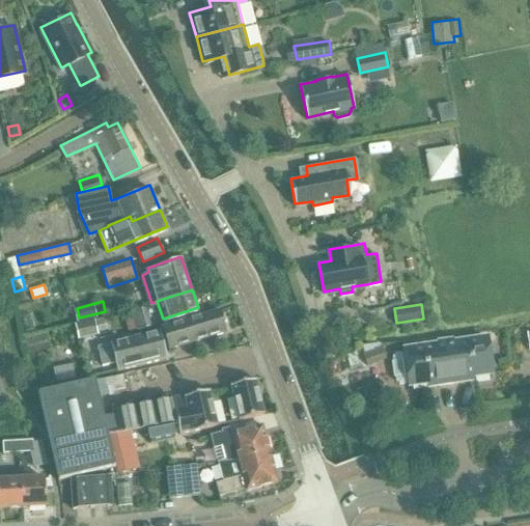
[(147,305),(132,309),(133,312),(137,327),(138,328),(152,324),(147,305)]
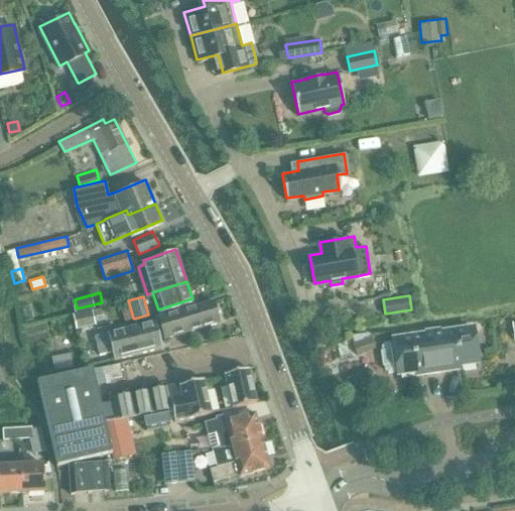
[(163,337),(218,321),(211,298),(156,315),(163,337)]
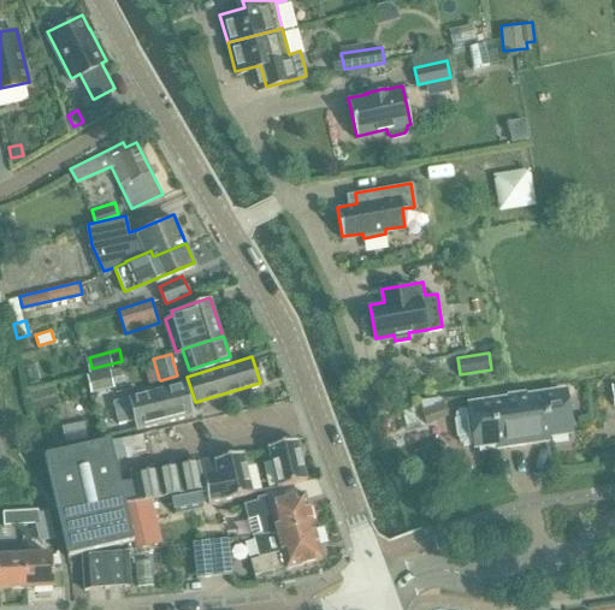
[(154,362),(143,366),(148,382),(159,379),(154,362)]
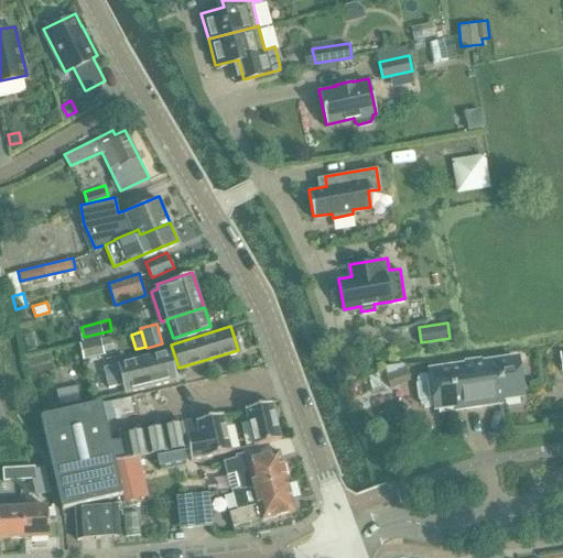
[(112,332),(103,336),(105,345),(115,342),(112,332)]
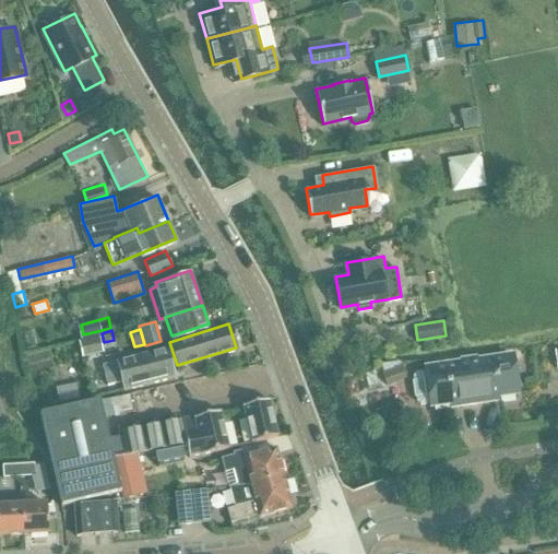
[(99,334),(79,340),(83,356),(104,351),(99,334)]
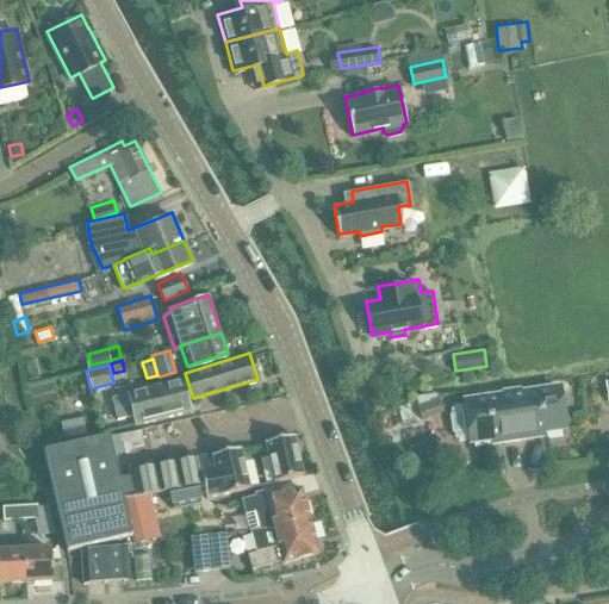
[(155,383),(162,415),(190,408),(182,377),(155,383)]
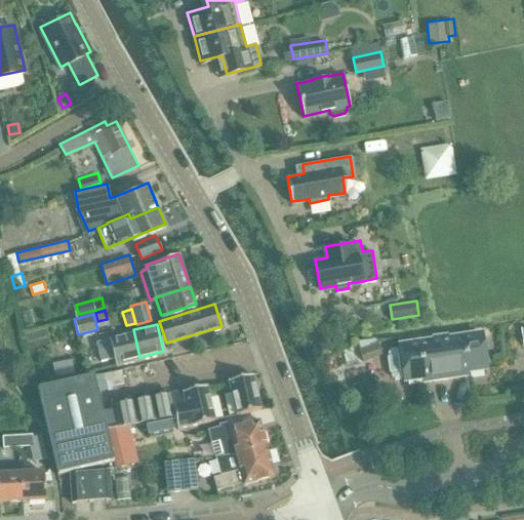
[(115,363),(139,357),(133,329),(110,335),(110,336),(95,341),(101,359),(114,356),(115,363)]
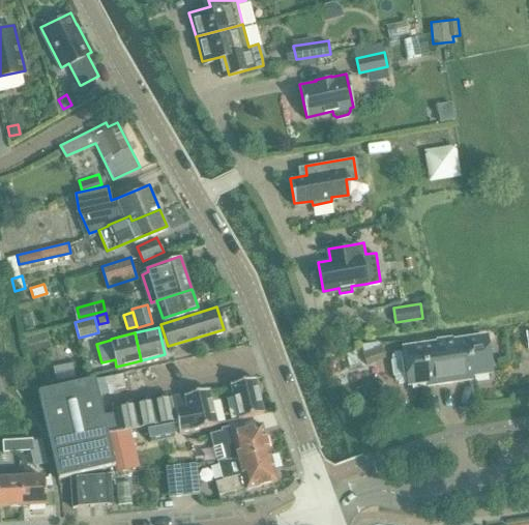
[(444,341),(450,379),(466,377),(466,373),(491,370),(486,334),(444,341)]
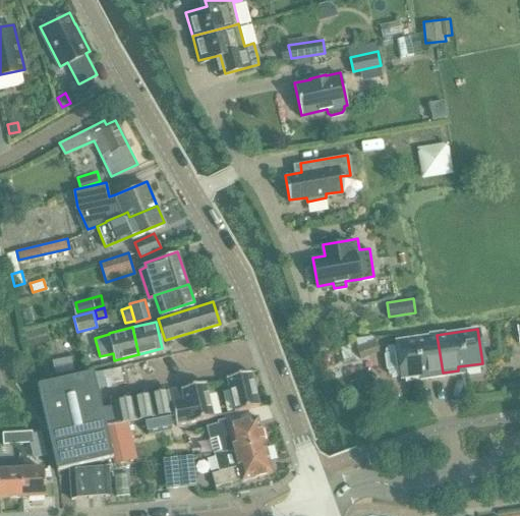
[(443,373),(437,335),(397,341),(397,344),(388,345),(386,348),(390,371),(393,374),(402,373),(402,376),(426,371),(427,376),(443,373)]
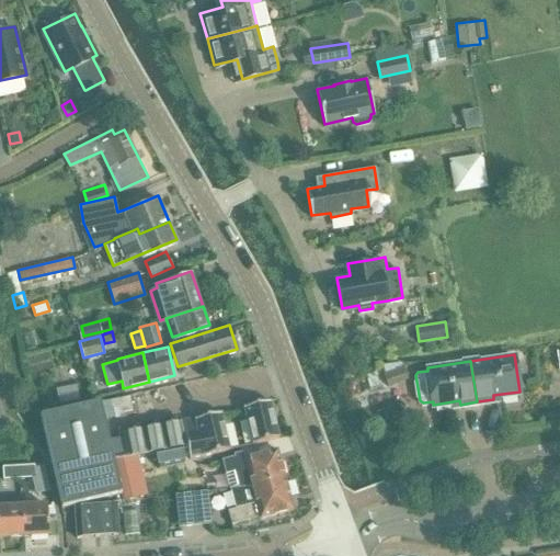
[(404,367),(384,375),(388,386),(409,378),(404,367)]
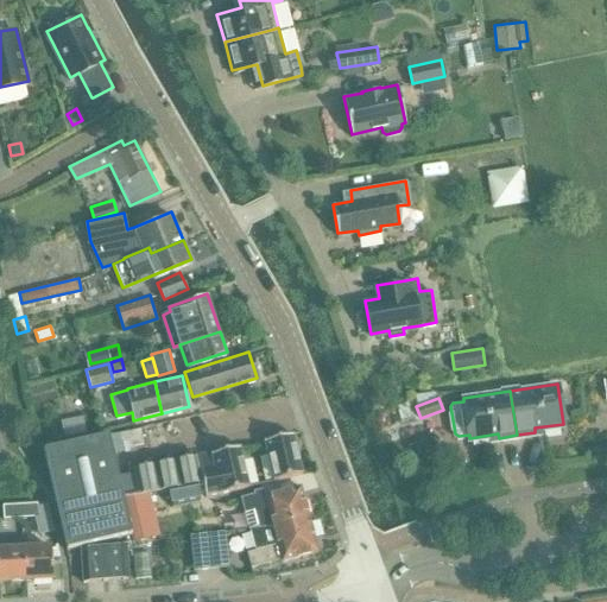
[(83,414),(61,419),(64,435),(87,430),(83,414)]
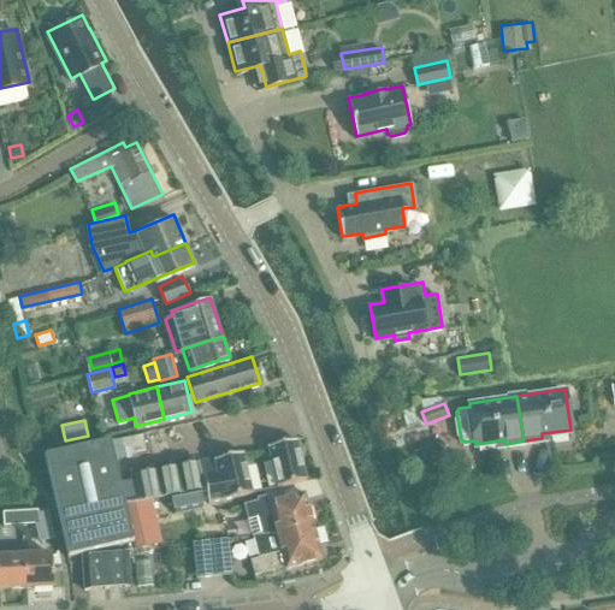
[(147,449),(142,430),(110,437),(114,456),(147,449)]
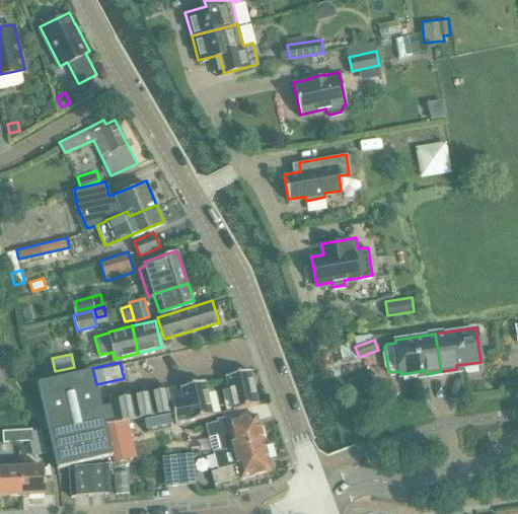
[(92,368),(38,381),(47,419),(48,426),(57,466),(113,454),(104,423),(121,420),(171,409),(166,386),(114,396),(114,401),(100,405),(99,399),(96,384),(92,368)]
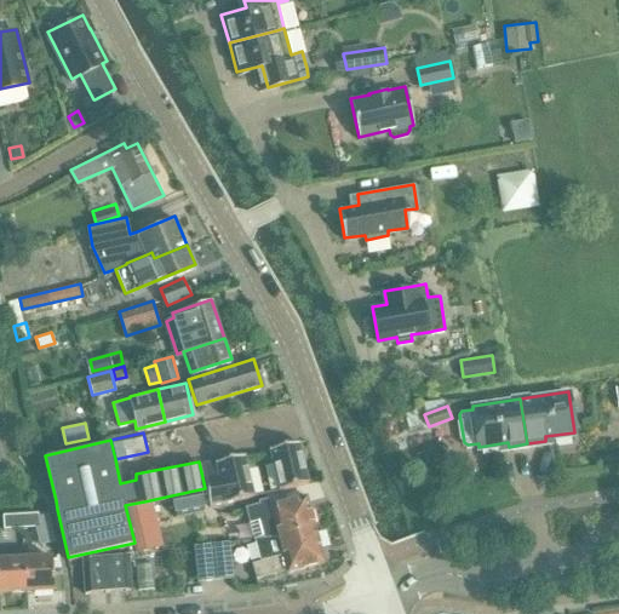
[(270,447),(279,486),(308,480),(308,478),(298,442),(299,441),(299,440),(270,447)]
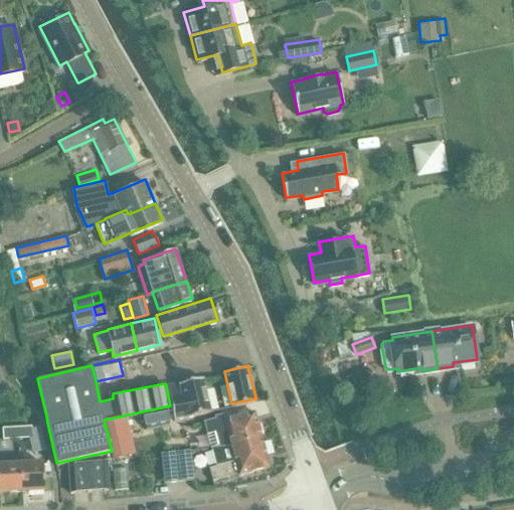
[(177,380),(165,383),(170,405),(171,405),(173,417),(211,410),(210,406),(209,407),(203,375),(178,381),(177,380)]
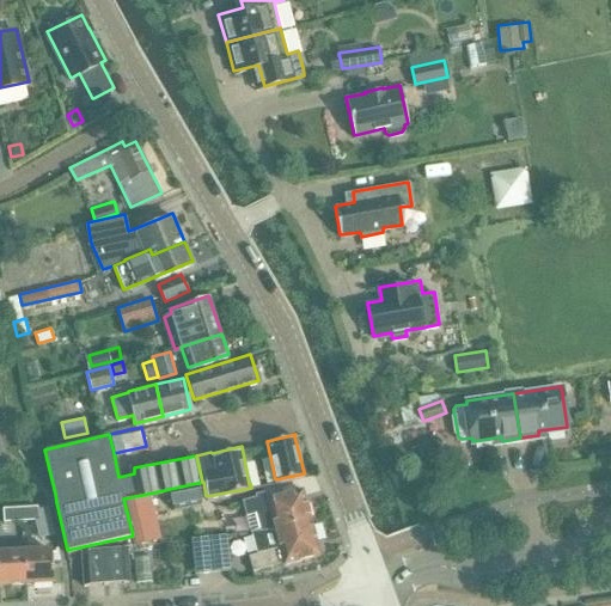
[(173,506),(201,500),(197,485),(170,491),(173,506)]
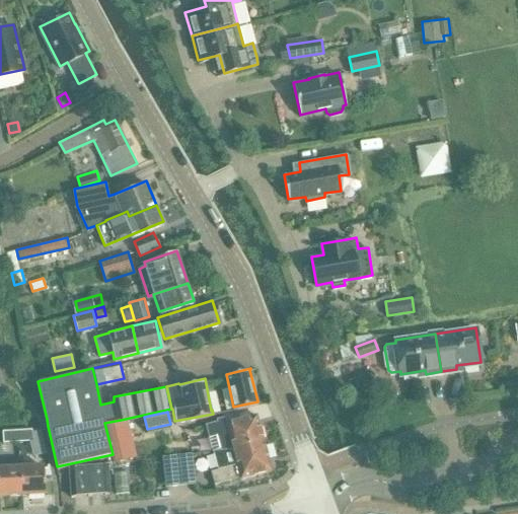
[(217,423),(206,426),(209,437),(212,448),(231,446),(232,446),(263,438),(256,413),(226,421),(225,415),(215,417),(217,423)]
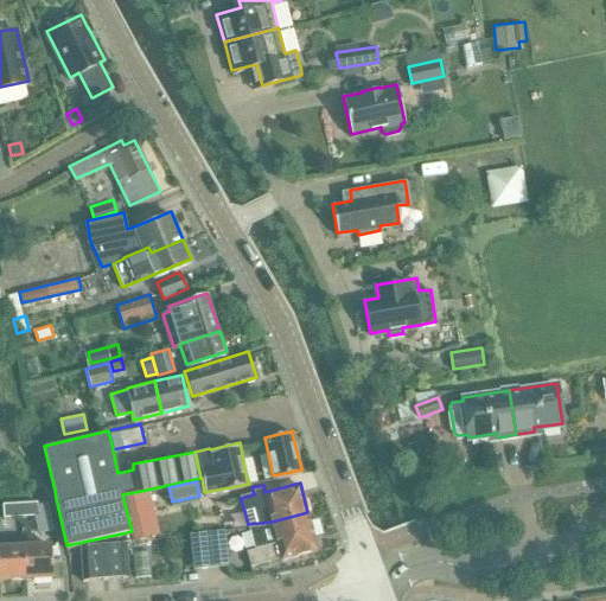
[(141,491),(122,494),(132,531),(133,538),(146,535),(152,534),(141,491)]
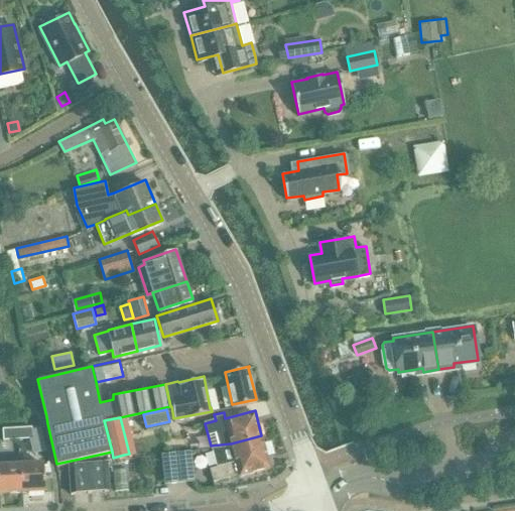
[(18,426),(2,427),(3,431),(3,439),(19,438),(18,426)]
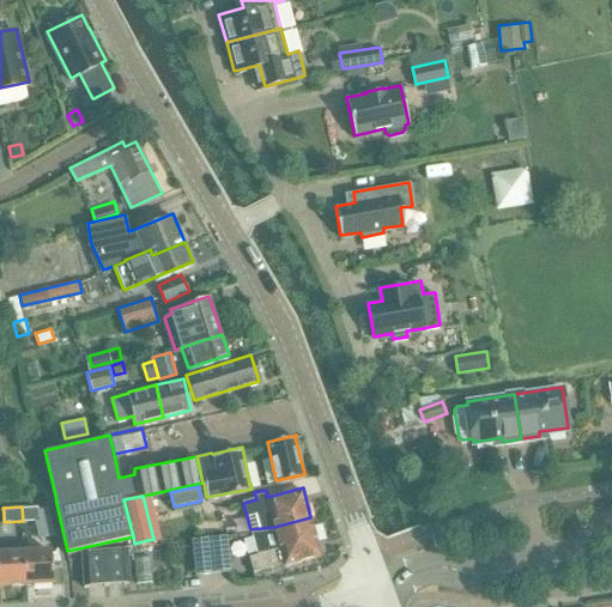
[(38,507),(22,507),(23,521),(38,520),(38,510),(38,507)]
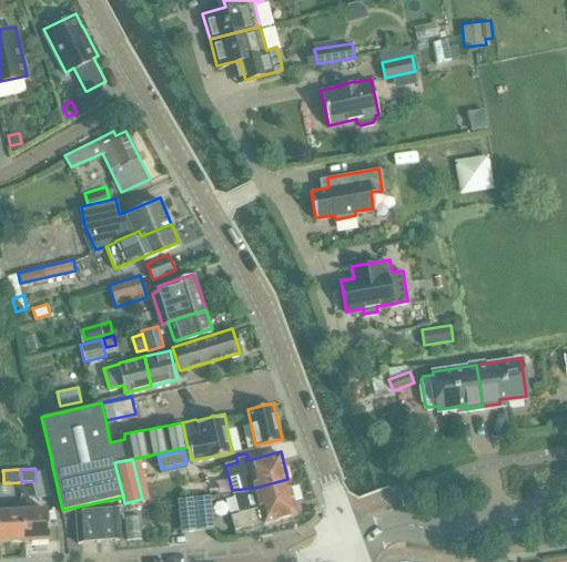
[(238,511),(231,513),(234,527),(263,519),(263,521),(296,512),(287,479),(254,488),(253,488),(232,490),(238,511)]
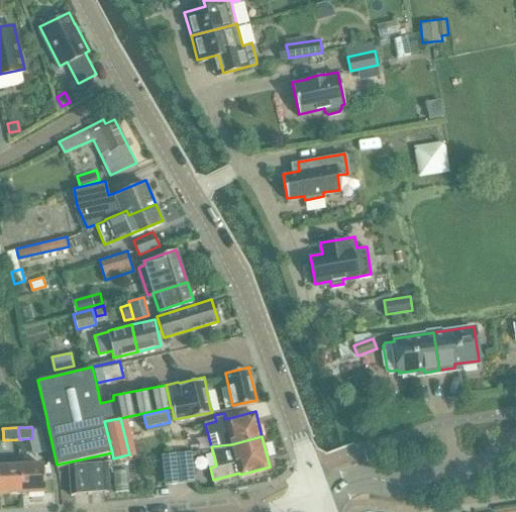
[(178,451),(161,452),(163,466),(179,464),(180,476),(194,475),(192,449),(178,451)]
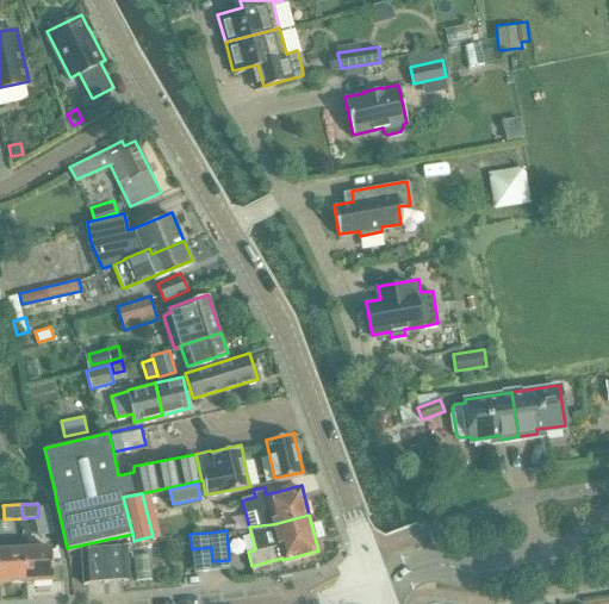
[(126,545),(81,547),(84,581),(129,578),(126,545)]
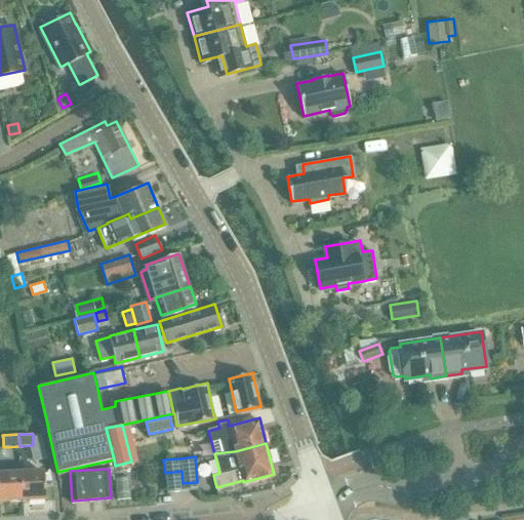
[(44,470),(19,471),(22,498),(45,497),(44,470)]
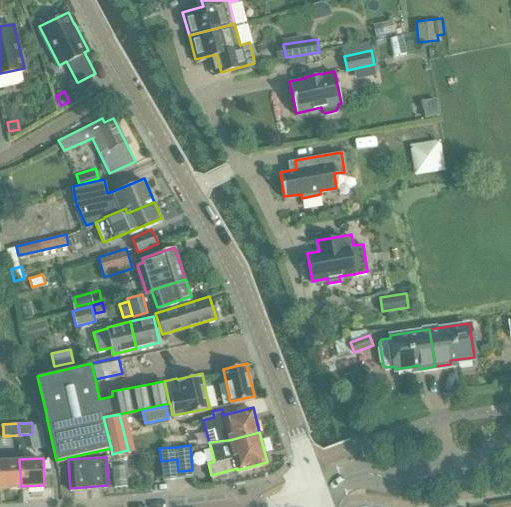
[(19,459),(0,460),(0,487),(21,486),(19,459)]
